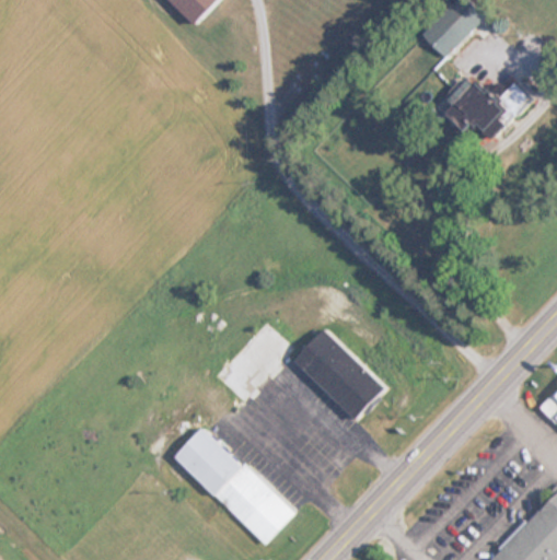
[(169,0),(193,24),(216,0),(169,0)]
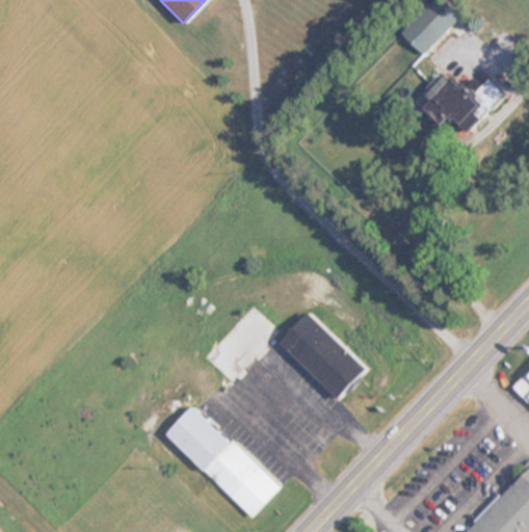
[(427,0),(398,30),(421,53),(460,15),(446,0),(427,0)]
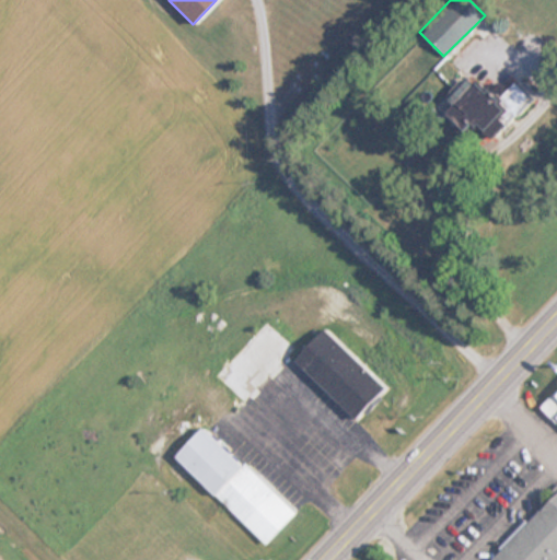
[(471,137),(479,128),(490,139),(532,97),(514,80),(496,98),(472,74),(440,106),(471,137)]
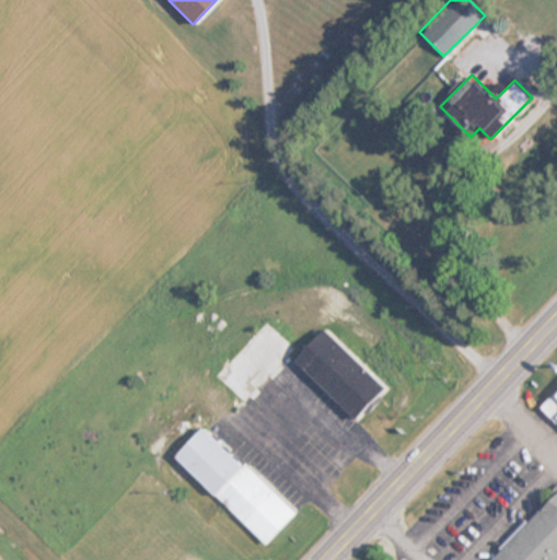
[(209,375),(236,401),(289,348),(262,322),(209,375)]
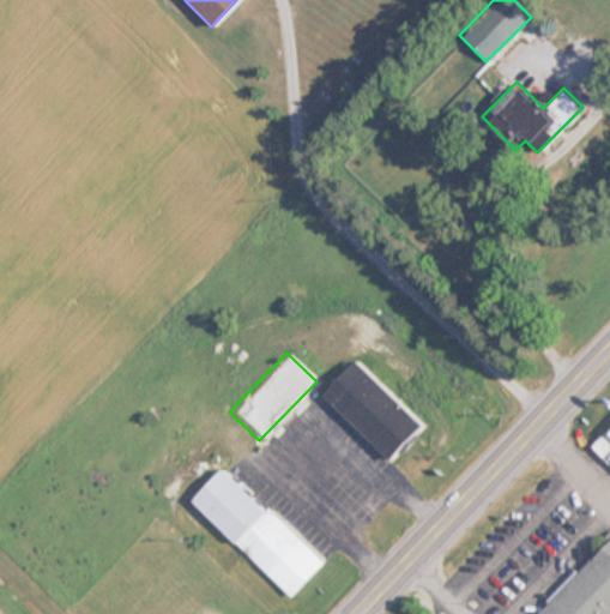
[(320,395),(388,458),(421,425),(352,360),(320,395)]
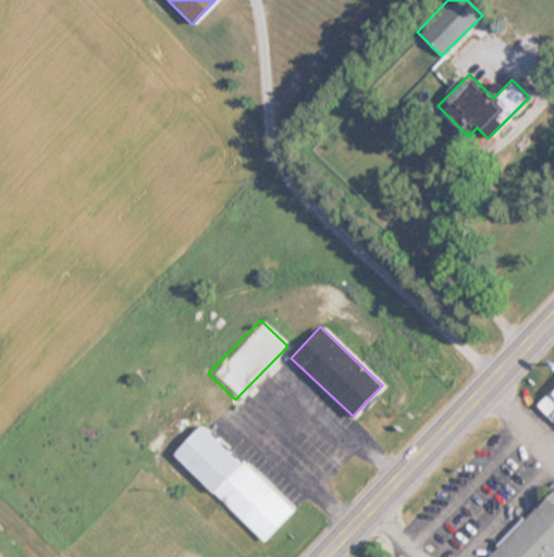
[(553,387),(553,390),(551,388),(536,405),(552,420),(553,417),(553,387)]
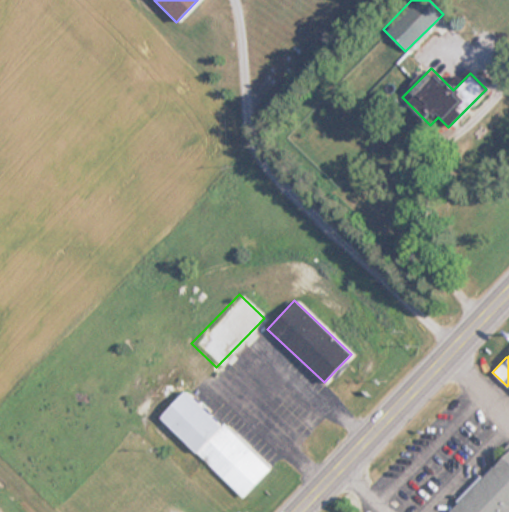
[(267,470),(183,389),(157,417),(240,498),(267,470)]
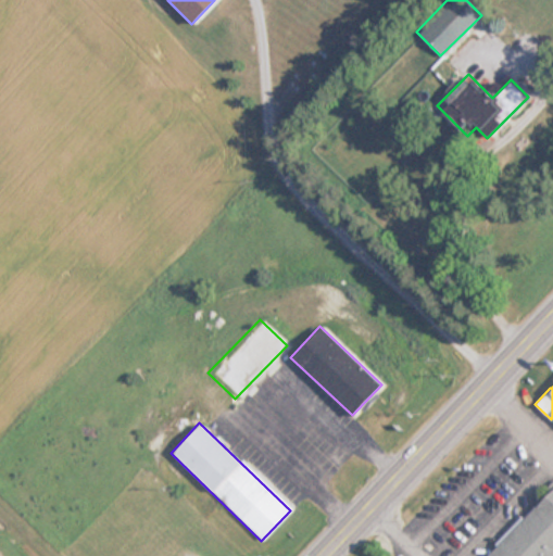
[(552,555),(552,483),(484,555),(552,555)]
